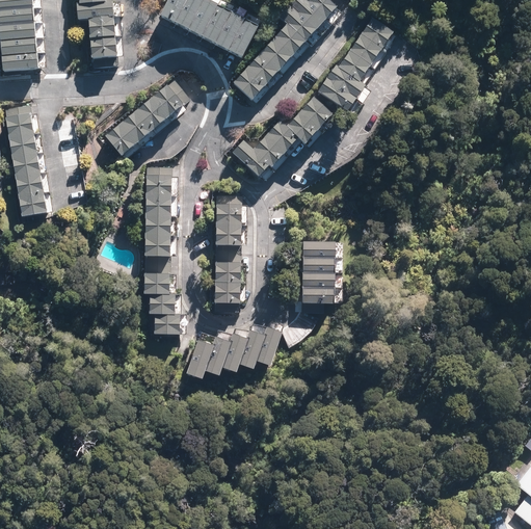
[(36,68),(29,0),(0,0),(7,70),(36,68)]
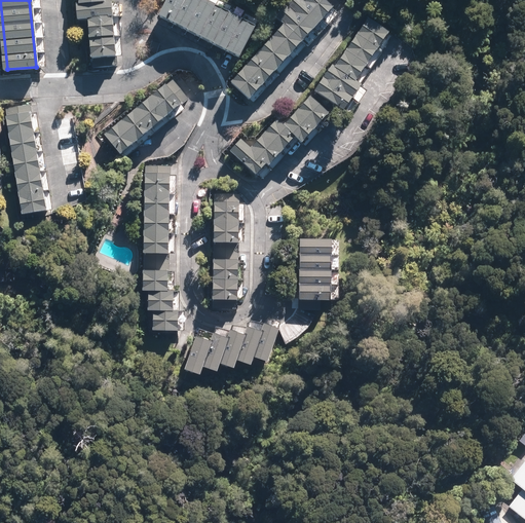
[(77,0),(79,19),(85,17),(88,59),(118,57),(113,0),(107,1),(107,0),(77,0)]
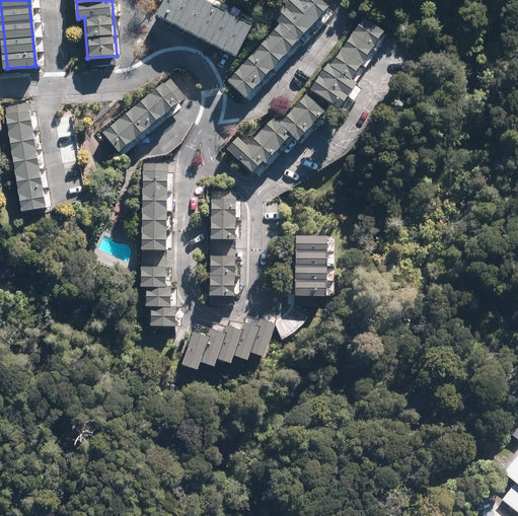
[(162,0),(154,17),(166,23),(178,0),(162,0)]
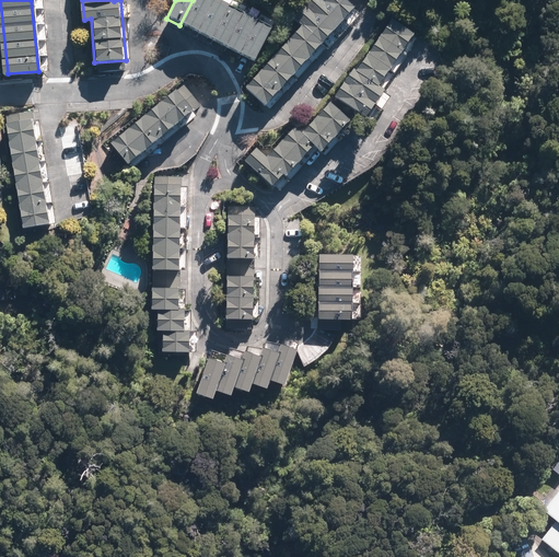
[(194,0),(181,26),(194,33),(210,0),(194,0)]
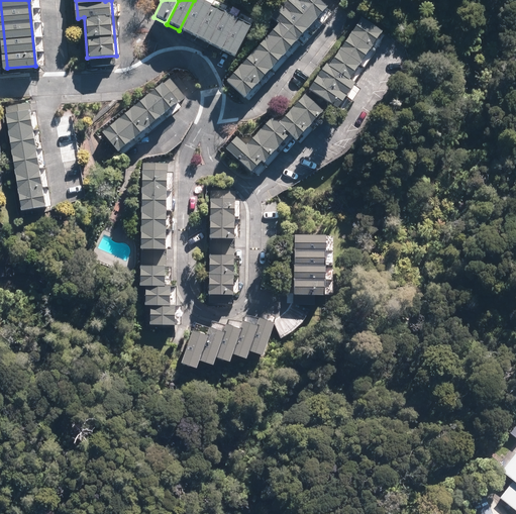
[(208,6),(196,0),(180,30),(192,36),(208,6)]
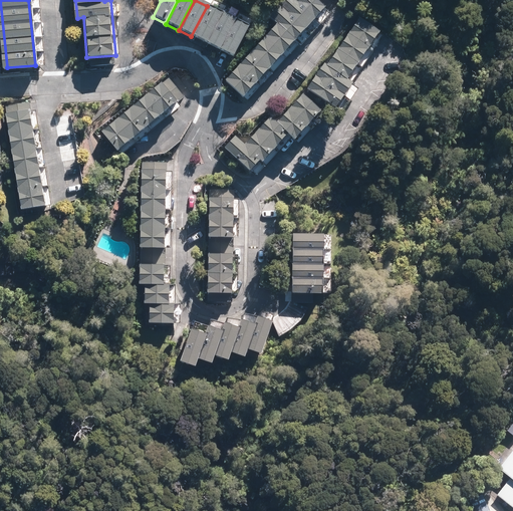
[(325,11),(313,0),(286,0),(271,17),(276,22),(224,80),(245,99),(325,11)]
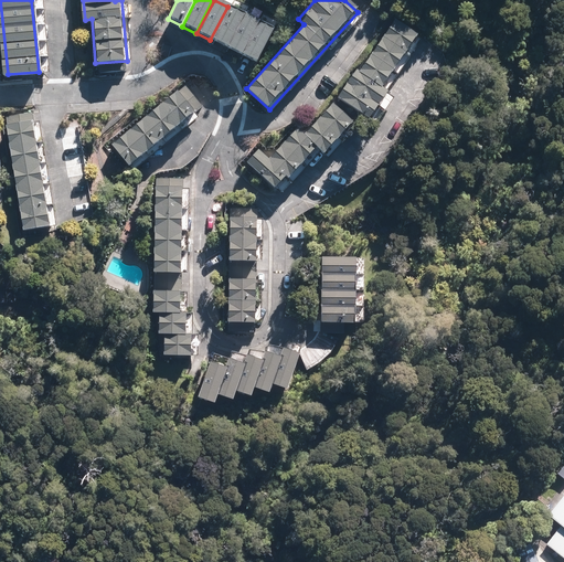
[(242,13),(230,7),(211,41),(224,48),(242,13)]
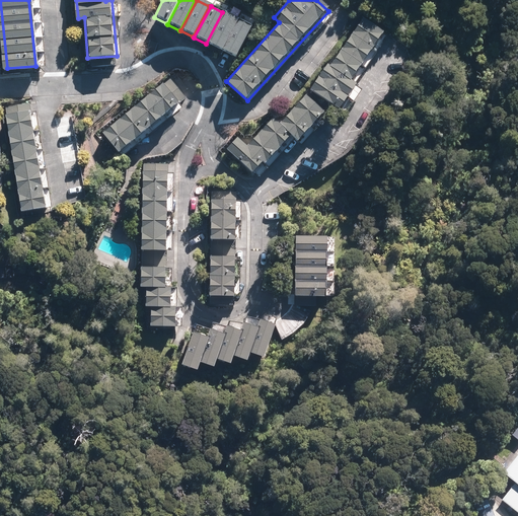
[(235,19),(223,13),(207,44),(219,50),(235,19)]
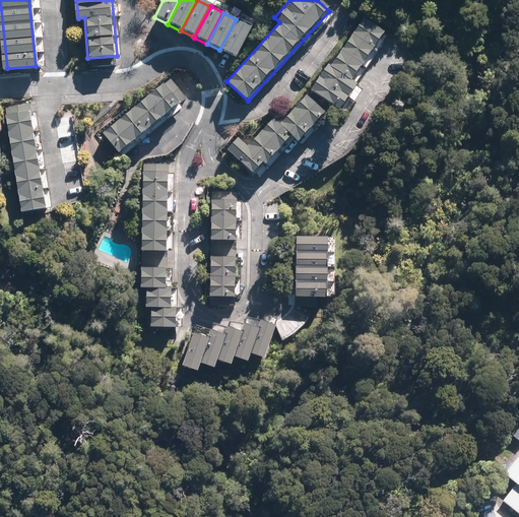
[(249,25),(237,19),(220,51),(233,57),(249,25)]
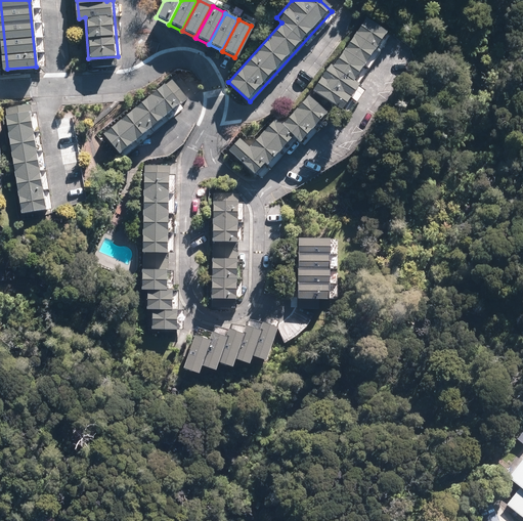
[(388,35),(365,19),(314,93),(344,114),(362,87),(355,83),(388,35)]
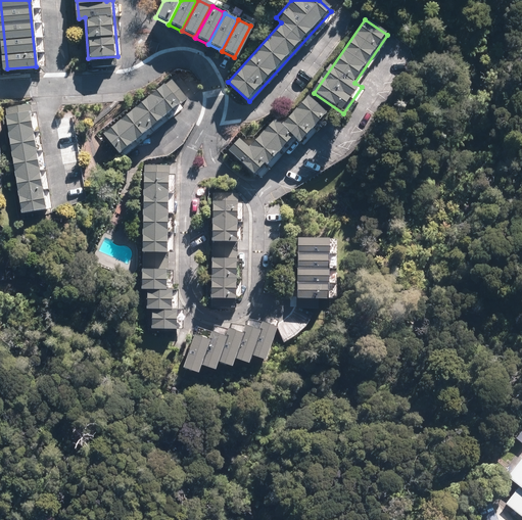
[(169,79),(103,132),(121,153),(181,105),(178,102),(184,98),(169,79)]
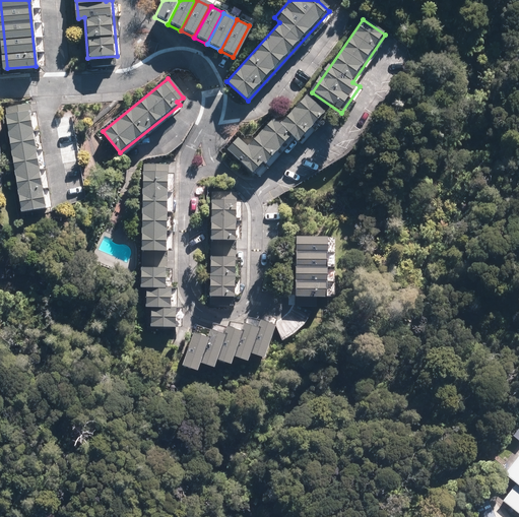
[(324,112),(306,95),(281,122),(300,139),(324,112)]
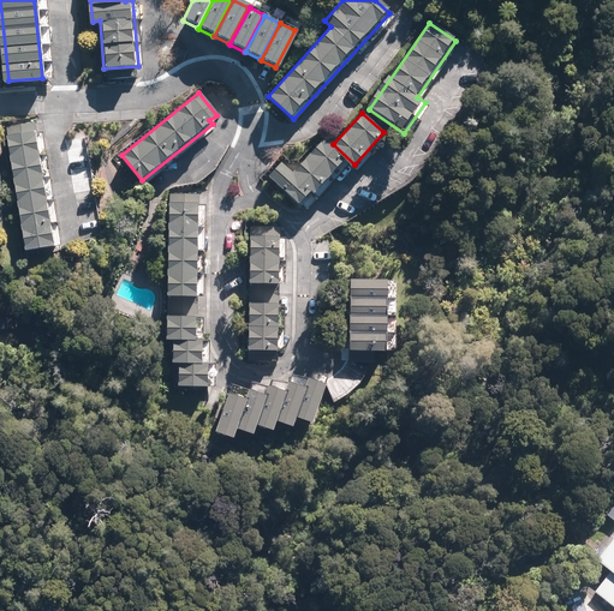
[(53,244),(34,130),(7,135),(25,249),(53,244)]
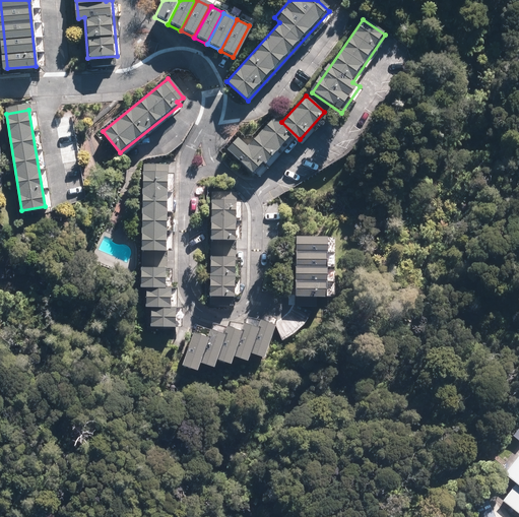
[(294,134),(274,117),(248,146),(237,136),(225,149),(252,173),(259,165),(263,169),(294,134)]
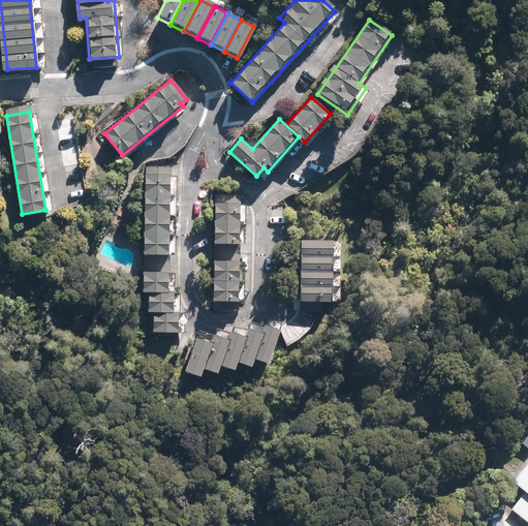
[(177,311),(172,311),(172,292),(175,292),(175,271),(168,271),(168,252),(176,252),(176,175),(171,175),(171,164),(150,164),(149,291),(146,291),(145,311),(151,311),(151,331),(177,331),(177,311)]
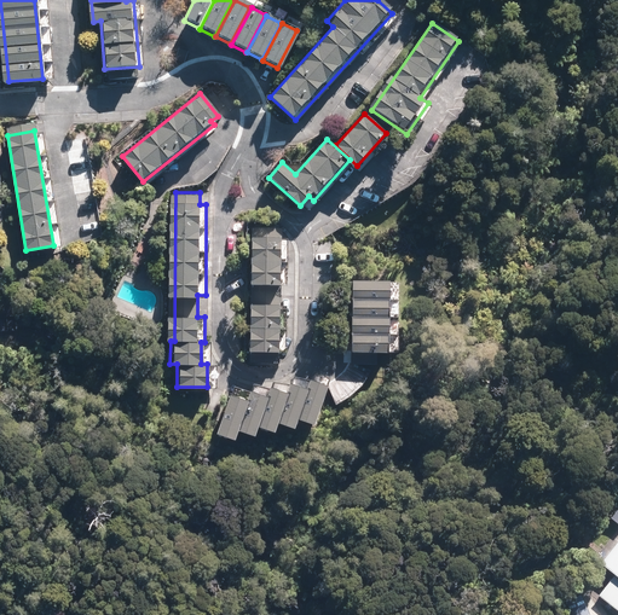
[(282,224),(253,222),(249,354),(284,355),(287,303),(279,303),(281,285),(287,285),(288,237),(282,237),(282,224)]
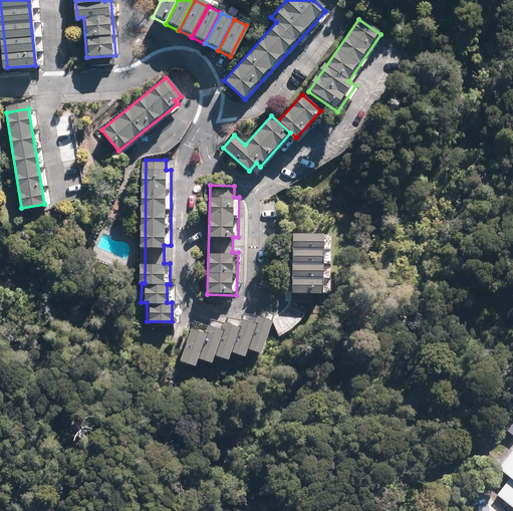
[(328,232),(295,231),(293,293),(326,294),(328,232)]
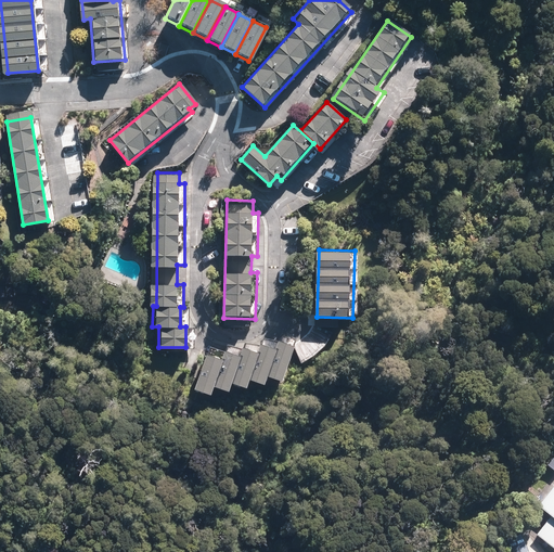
[(291,345),(277,341),(265,375),(278,381),(291,345)]
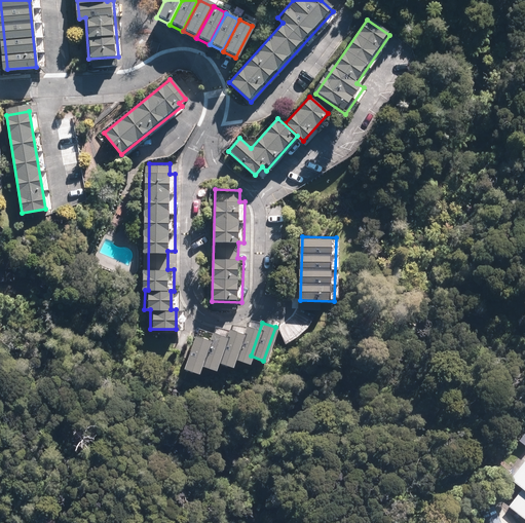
[(258,331),(246,326),(233,360),(247,364),(258,331)]
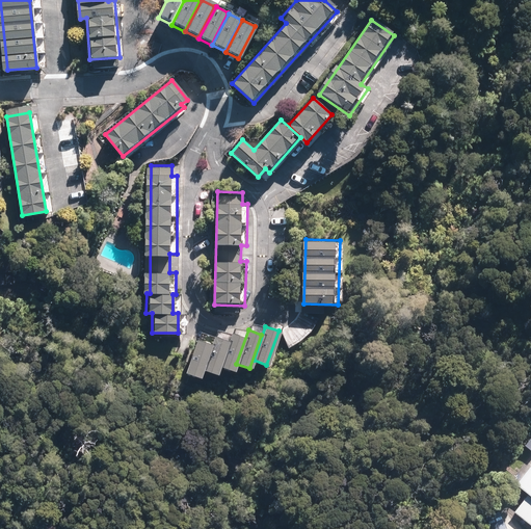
[(243,338),(230,333),(218,366),(232,371),(243,338)]
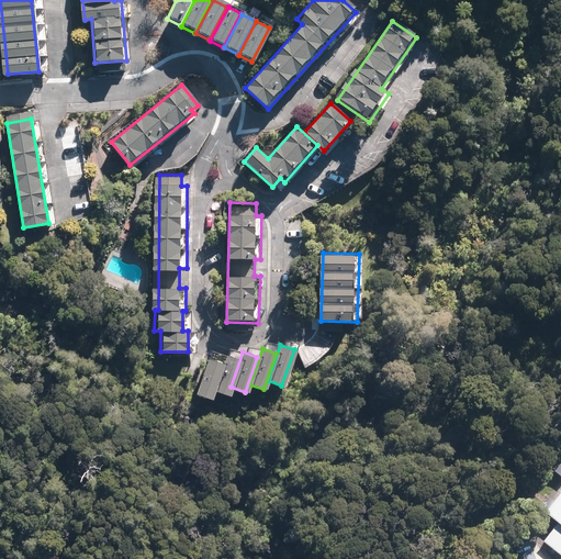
[(238,360),(224,355),(212,390),(226,395),(238,360)]
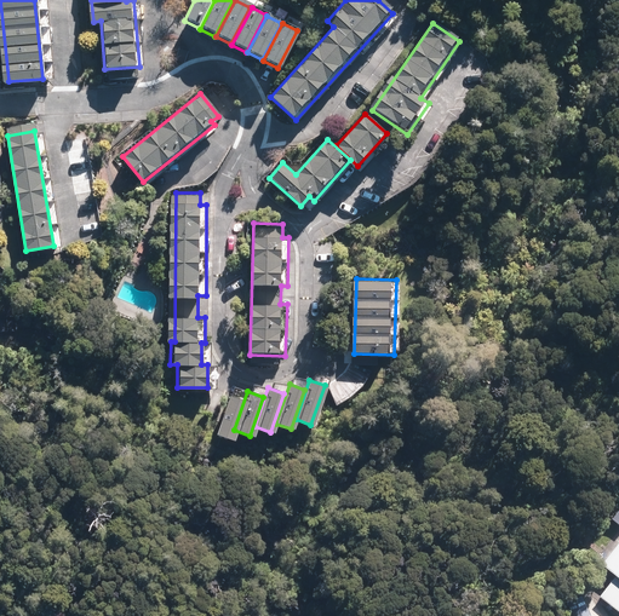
[(244,401),(228,395),(215,435),(230,439),(244,401)]
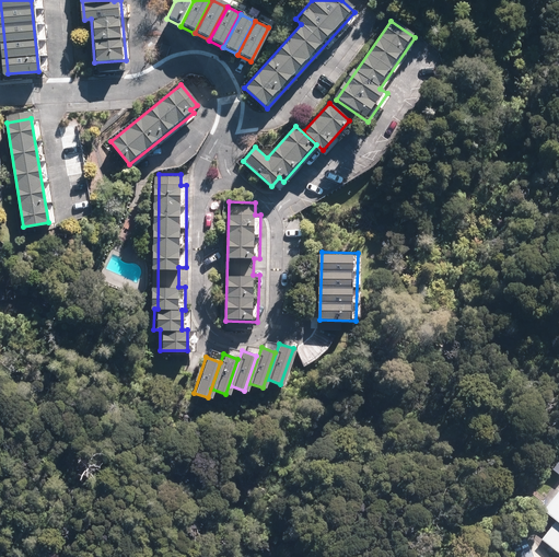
[(558,477),(535,508),(548,518),(536,533),(558,550),(558,477)]
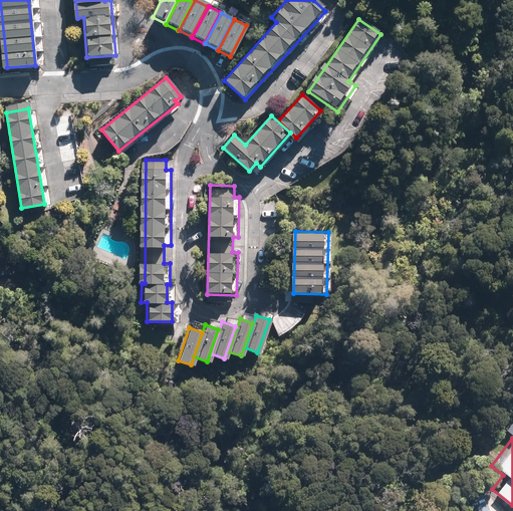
[(488,510),(482,493),(472,497),(477,510),(488,510)]
